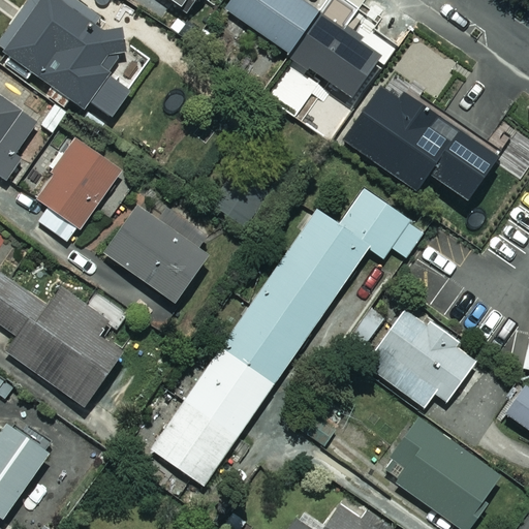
[(126,38),(72,0),(29,0),(0,40),(0,50),(82,109),(88,101),(111,117),(144,70),(117,52),(126,38)]
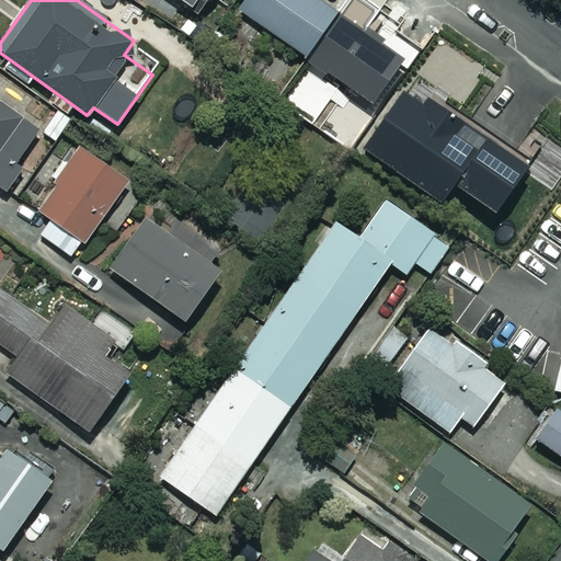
[(175,0),(196,14),(206,0),(175,0)]
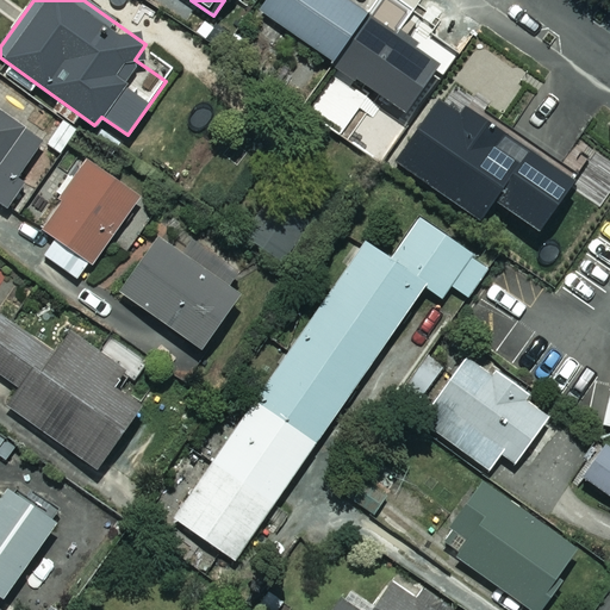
[(436,66),(342,0),(266,0),(259,11),(404,112),(436,66)]
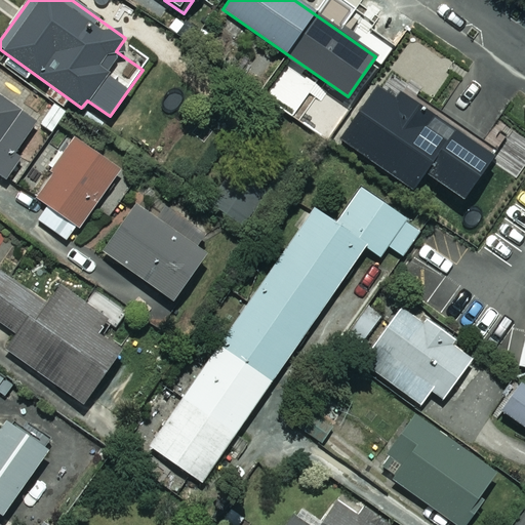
[(314,84),(286,67),(266,101),(293,118),(314,84)]
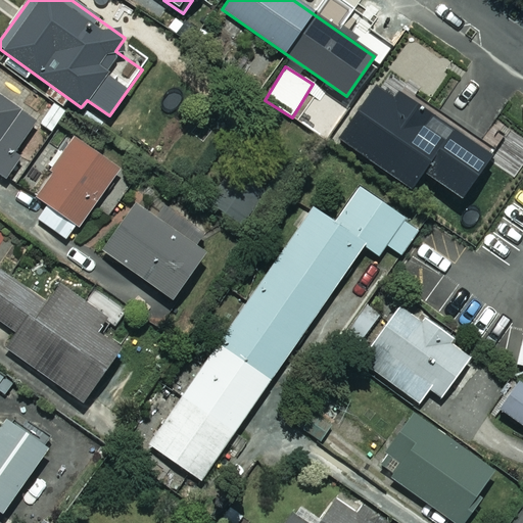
[(492,153),(382,78),(338,142),(410,191),(422,174),(460,200),(492,153)]
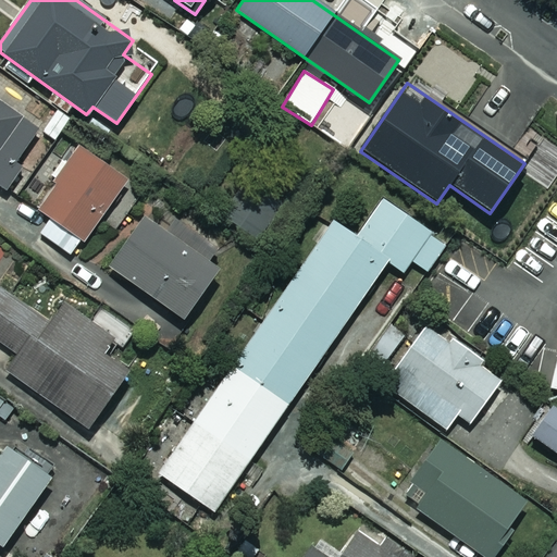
[(38,127),(0,101),(0,187),(4,192),(22,165),(15,161),(38,127)]
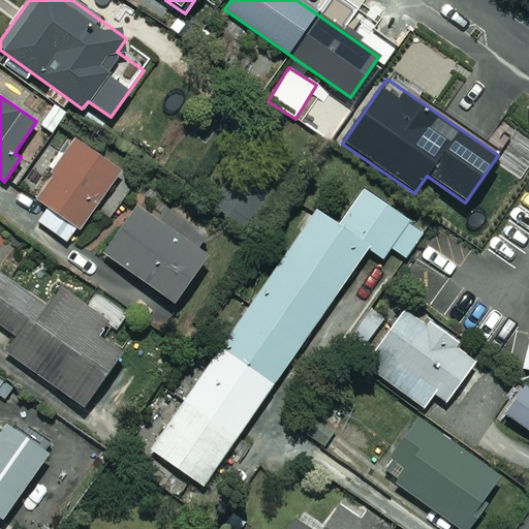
[(122,168),(79,138),(36,199),(48,208),(38,222),(68,244),(122,168)]
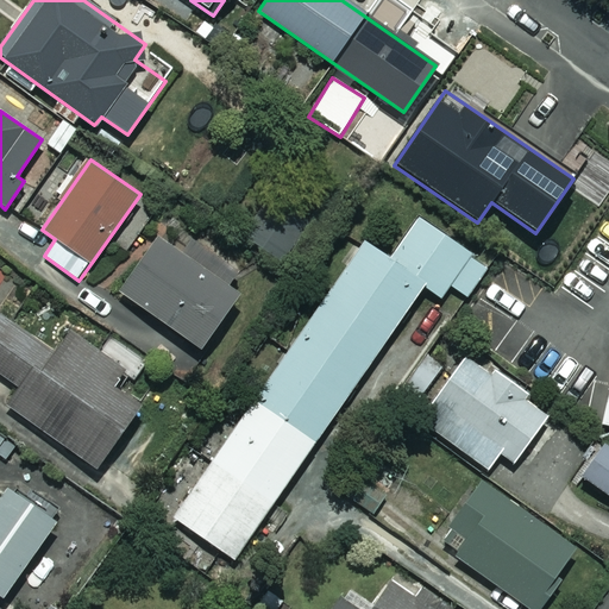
[(252,325),(288,350),(174,519),(234,560),(421,284),(441,297),(450,286),(469,297),(489,267),(419,219),(390,259),(363,240),(316,308),(281,283),(252,325)]
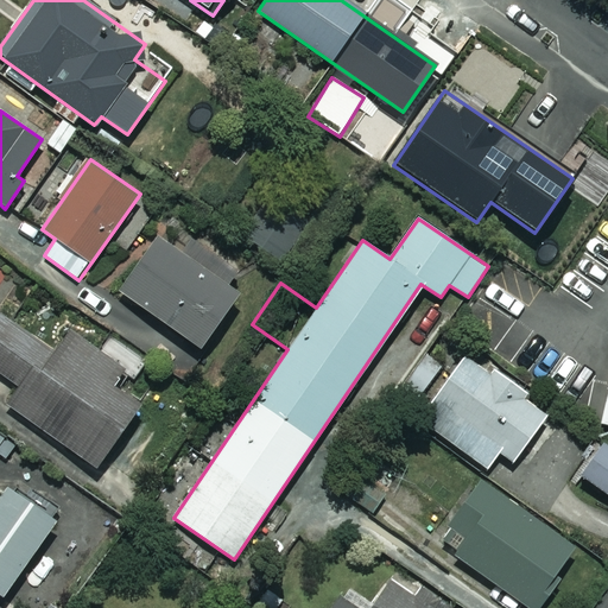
[(247,282),(168,225),(119,291),(198,349),(247,282)]
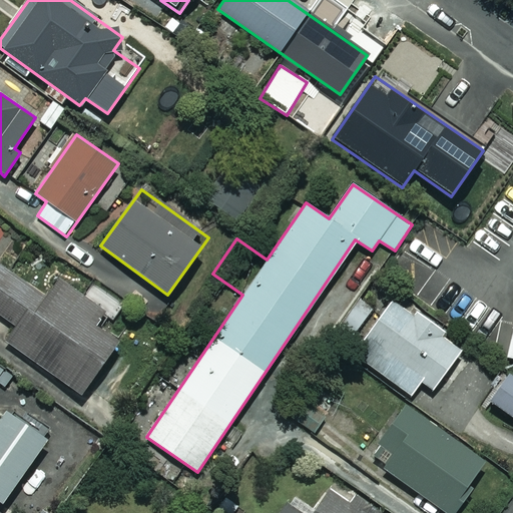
[(0,316),(12,324),(1,340),(79,394),(117,340),(90,321),(98,308),(58,281),(47,297),(0,264),(0,316)]
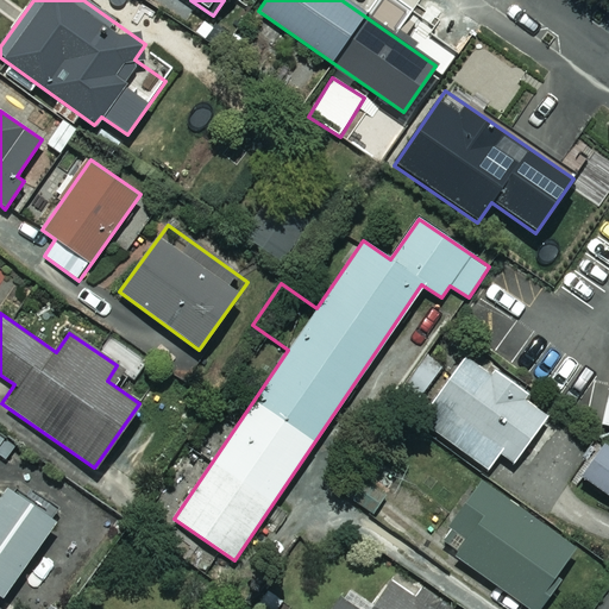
[(551,412),(468,353),(419,422),(487,470),(501,451),(516,462),(551,412)]
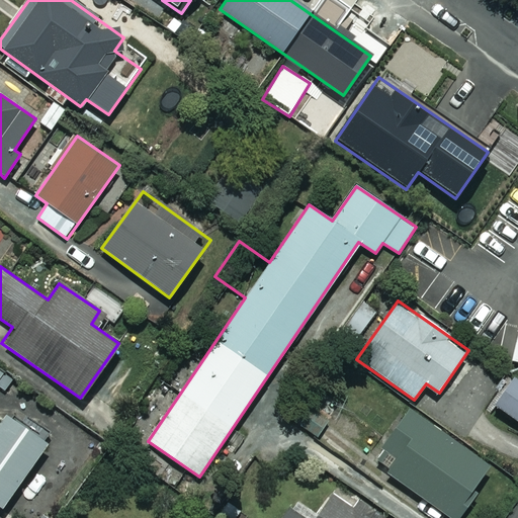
[(517,303),(507,350),(517,357),(517,303)]
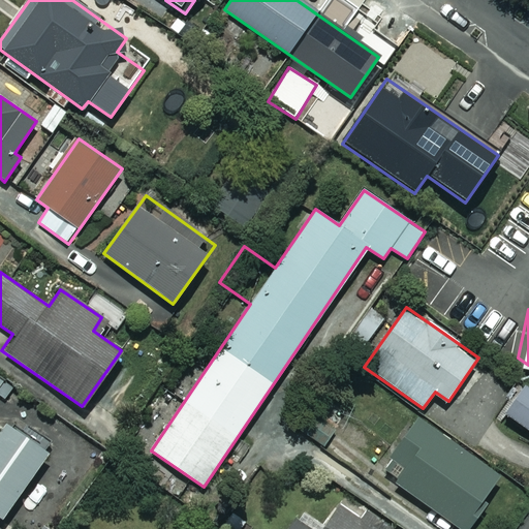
[(528,387),(521,382),(501,411),(528,431),(528,387)]
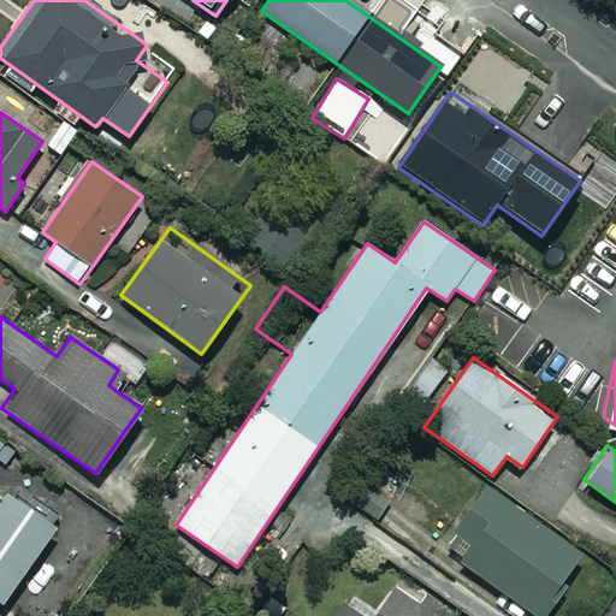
[(540,615),(584,556),(485,486),(452,532),(472,546),(460,563),(534,615),(540,615)]
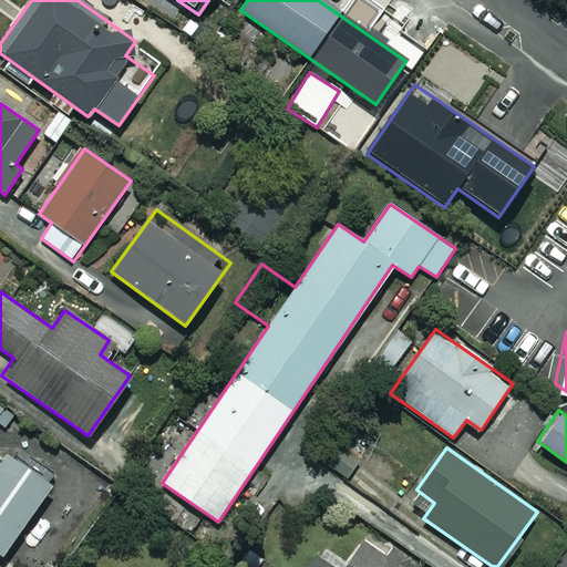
[(9,451),(0,463),(0,555),(1,557),(53,482),(9,451)]
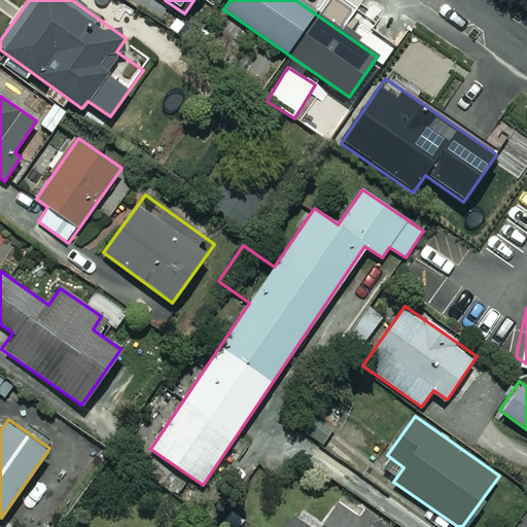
[(376,526),(339,501),(323,523),(302,508),(289,526),(376,526)]
